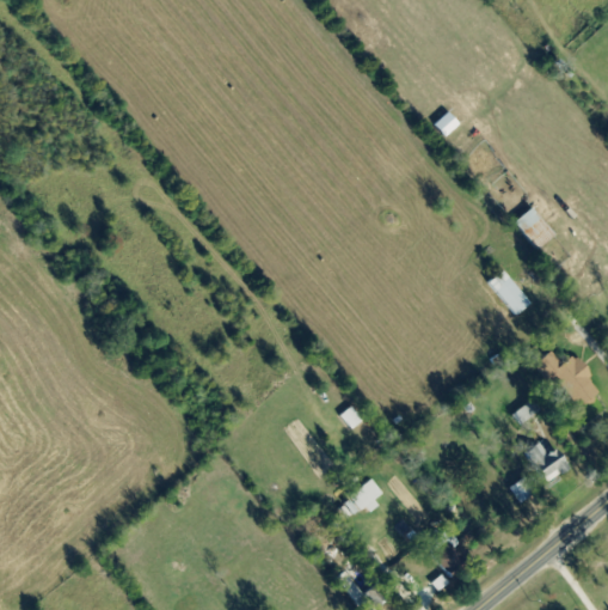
[(524,214),(516,221),(538,249),(556,235),(536,212),(528,218),(524,214)]
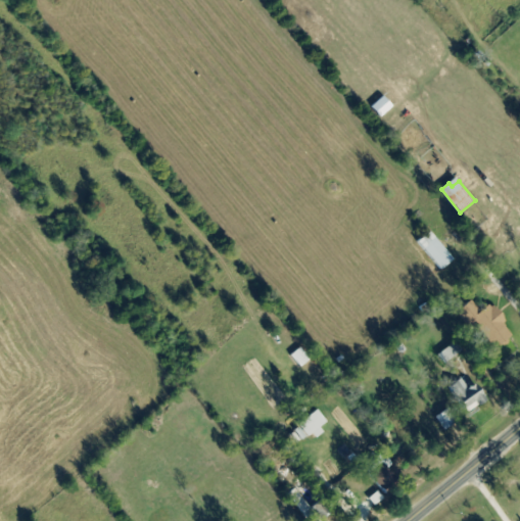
[(455,258),(431,230),(419,240),(442,269),(455,258)]
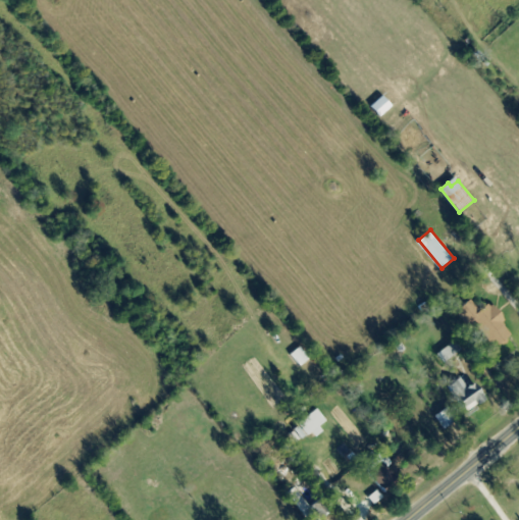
[(460,307),(494,348),(514,331),(489,302),(480,310),(471,299),(460,307)]
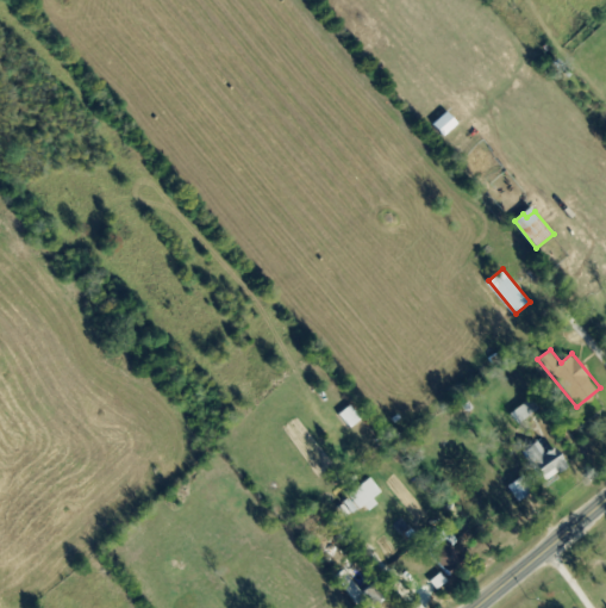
[(553,445),(545,451),(537,440),(523,451),(545,481),(567,464),(553,445)]
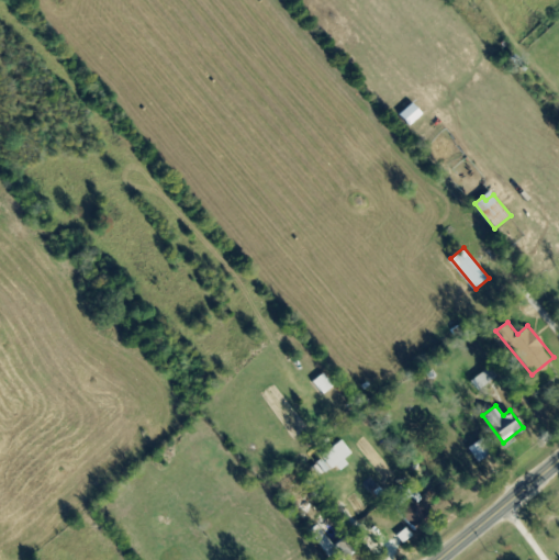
[(351,451),(342,440),(324,455),(334,467),(351,451)]
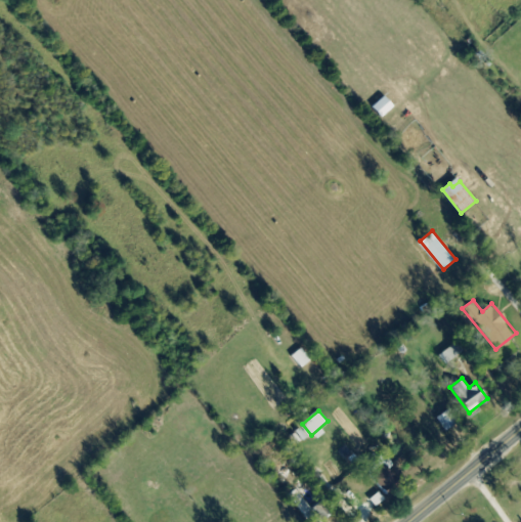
[(386,489),(398,477),(379,457),(365,469),(386,489)]
